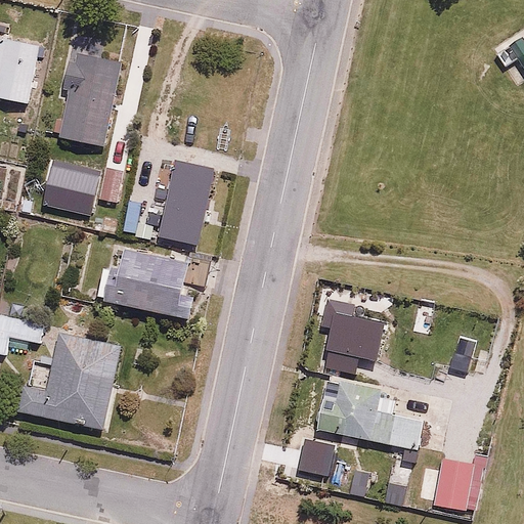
[(523,26),(492,48),(504,64),(516,56),(523,68),(523,26)]
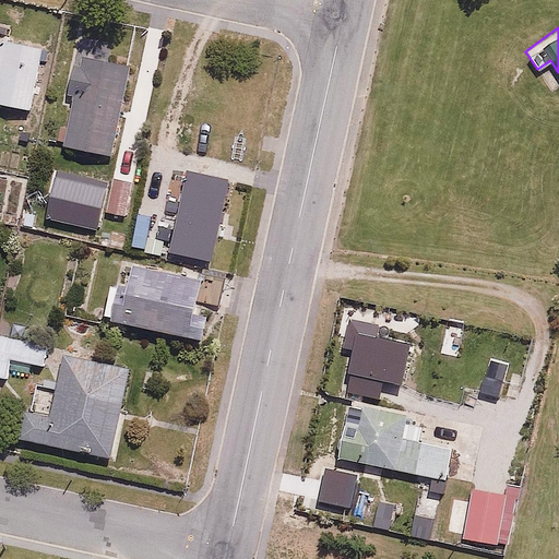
[(0,102),(31,108),(44,45),(2,36),(0,47),(0,102)]
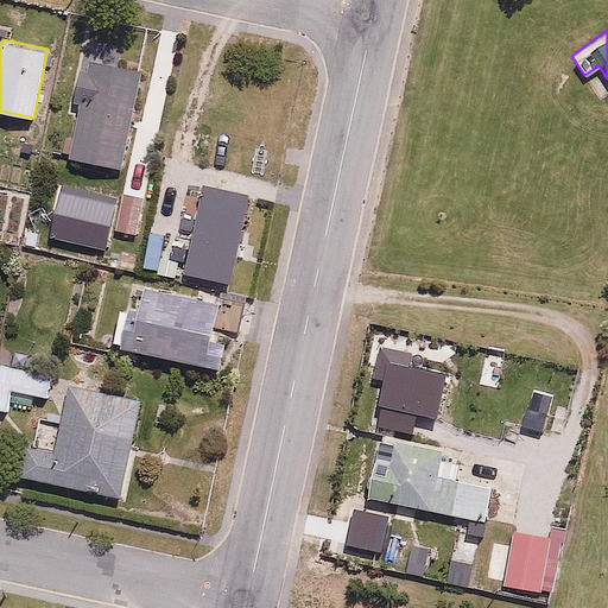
[(140,68),(89,58),(70,157),(122,166),(140,68)]
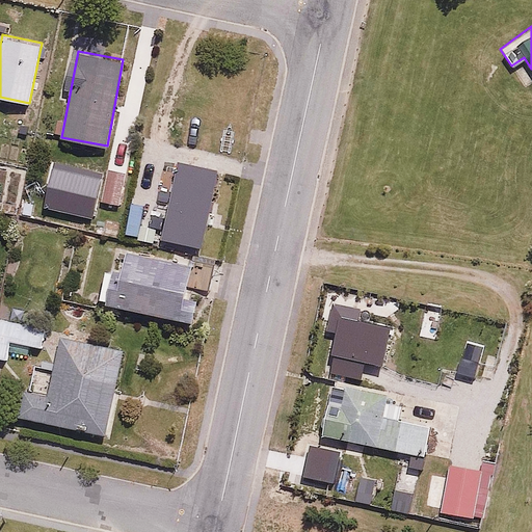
[(132,170),(106,166),(100,205),(126,209),(132,170)]
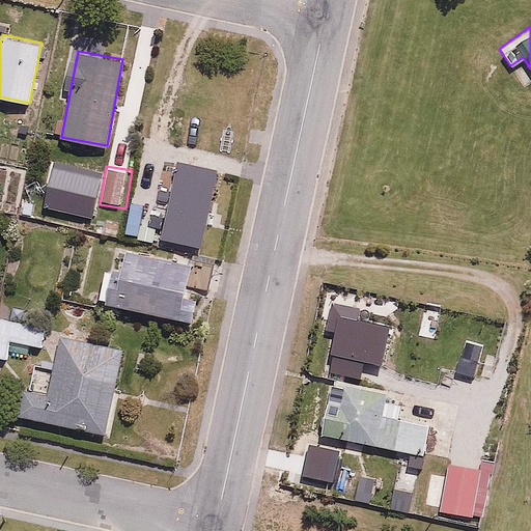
[(106,305),(200,323),(205,295),(191,291),(196,260),(117,246),(106,305)]
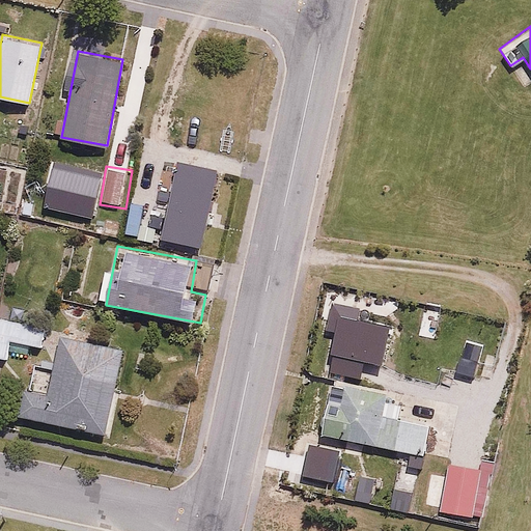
[(0,314),(0,356),(8,358),(11,339),(42,345),(47,325),(0,314)]
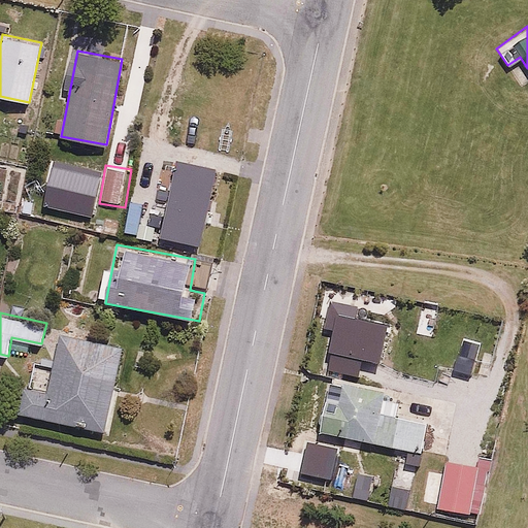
[(102,429),(124,349),(63,332),(48,389),(25,383),(19,407),(102,429)]
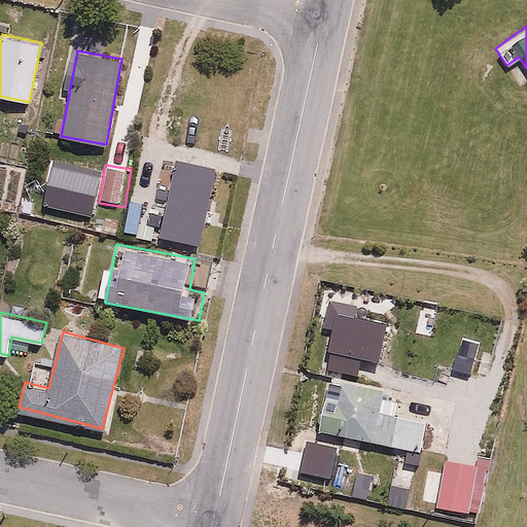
[(384,396),(385,387),(330,377),(320,432),(422,451),(430,405),(384,396)]
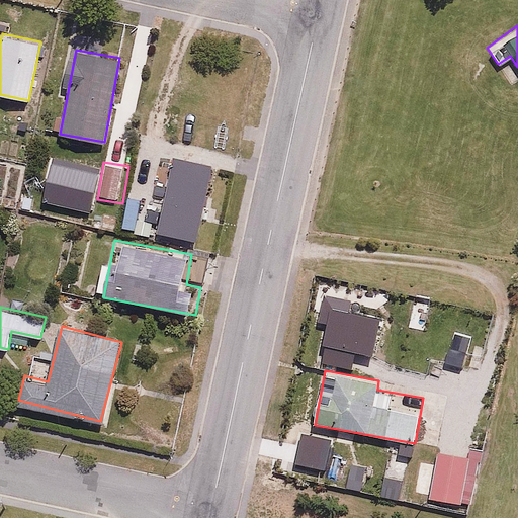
[(472,457),(439,451),(431,495),(463,502),(472,457)]
